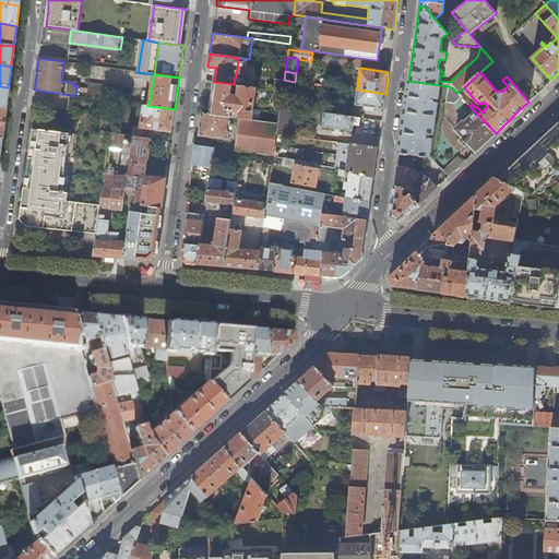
[(283,91),(284,80),(275,79),(274,90),(283,91)]
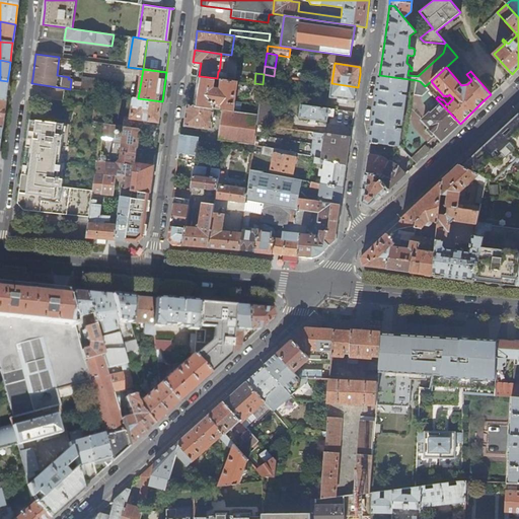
[(409,79),(379,75),(374,112),(370,142),(372,142),(378,143),(389,145),(395,145),(398,146),(401,128),(397,128),(398,125),(401,126),(405,94),(402,94),(402,91),(406,92),(409,79)]
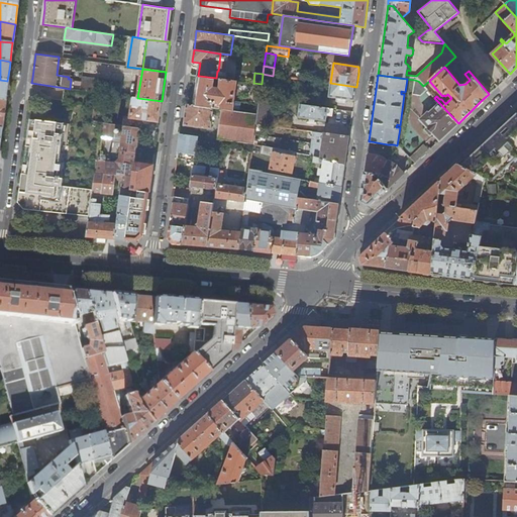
[(195,105),(214,107),(222,109),(235,111),(236,109),(233,108),(237,81),(216,78),(199,76),(195,105)]
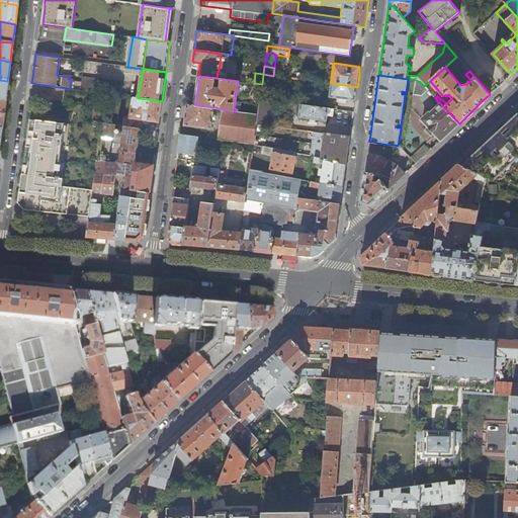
[(89,78),(82,77),(81,90),(96,92),(120,96),(122,82),(96,78),(89,78)]
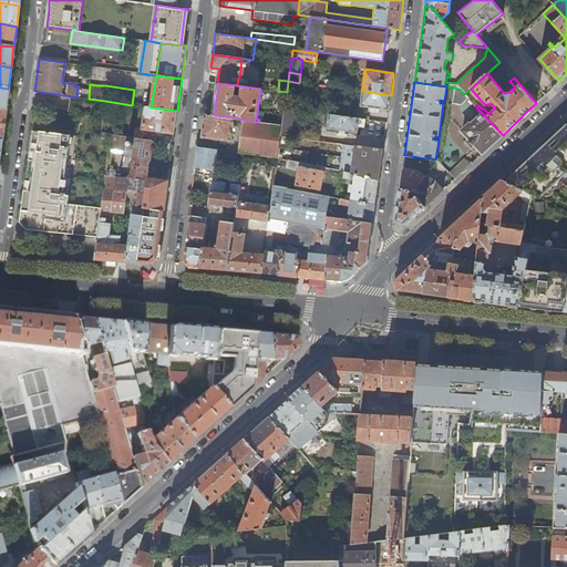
[(468,99),(464,94),(459,89),(454,88),(452,101),(452,103),(462,104),(468,99)]
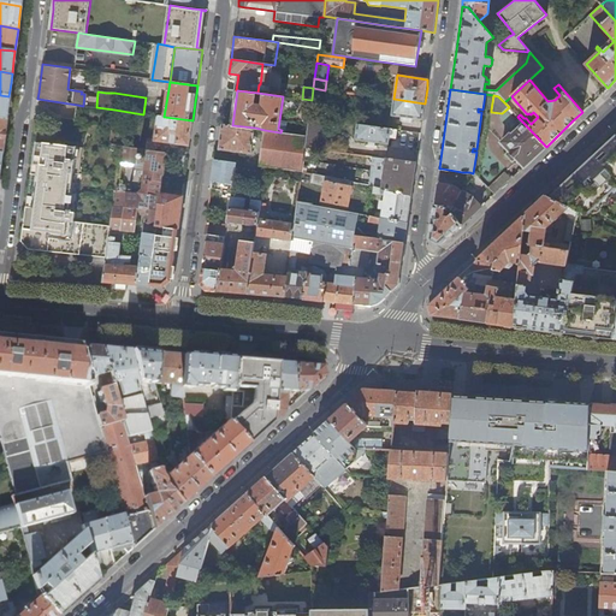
[(394,99),(378,96),(377,105),(394,107),(392,116),(422,119),(425,104),(394,99)]
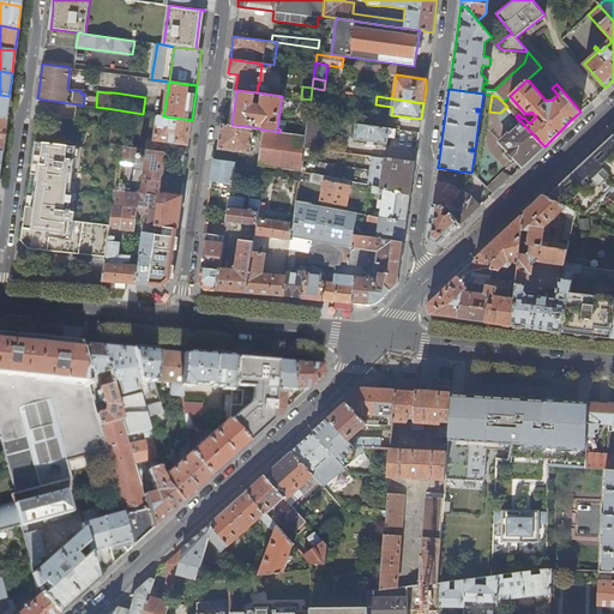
[(309,107),(308,116),(321,119),(323,109),(309,107)]
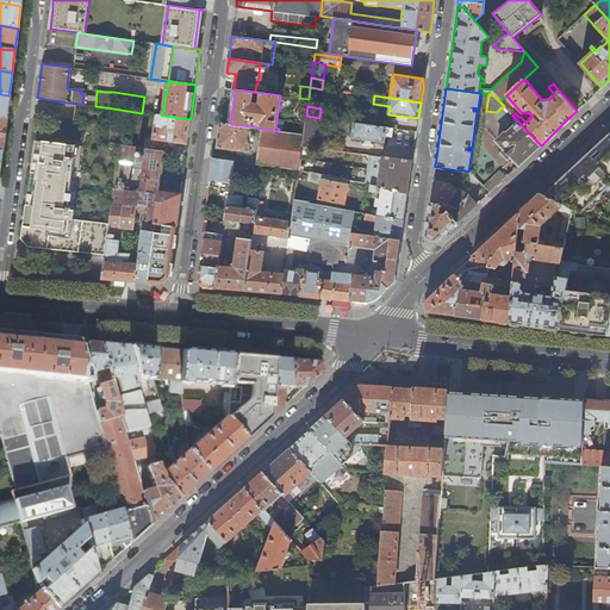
[(187,143),(191,119),(162,116),(157,114),(154,138),(187,143)]
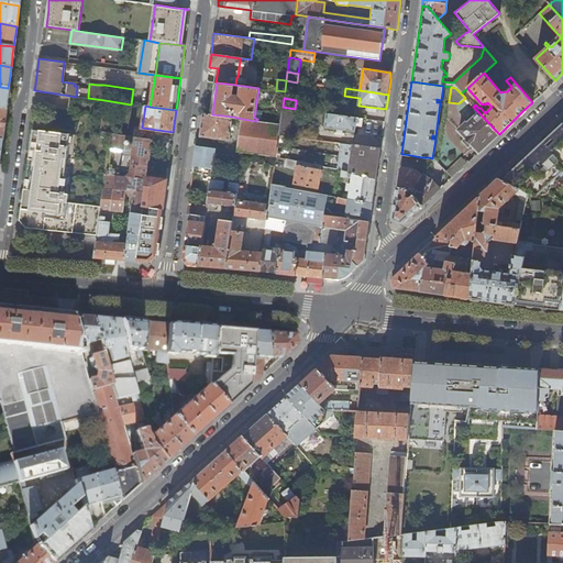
[(280,124),(278,134),(290,136),(291,130),(293,123),(295,109),(283,107),(280,124)]
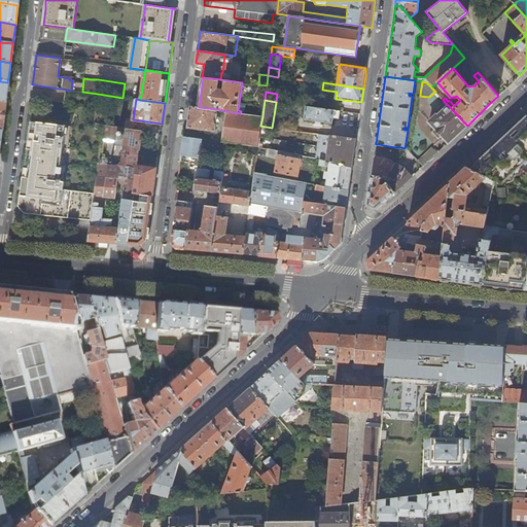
[(215,132),(218,109),(199,107),(190,105),(188,119),(187,128),(215,132)]
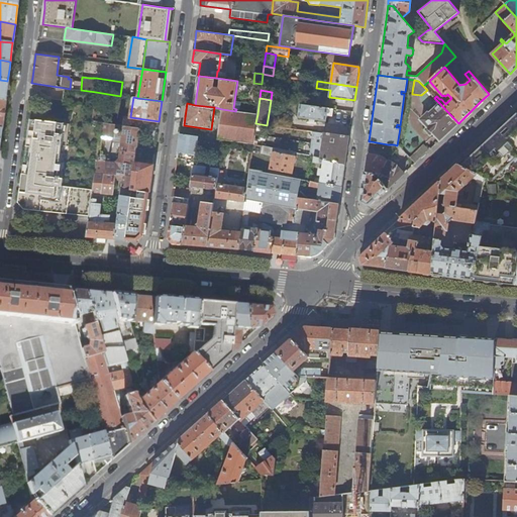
[(439,139),(458,123),(439,103),(428,113),(427,112),(420,119),(439,139)]
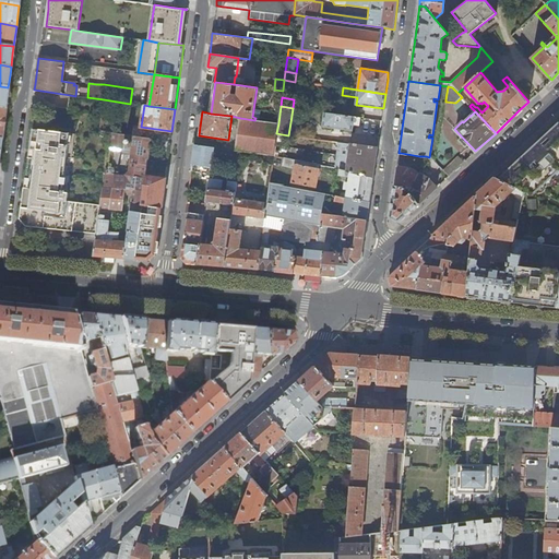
[(359,126),(360,118),(324,113),(322,128),(352,131),(353,125),(359,126)]
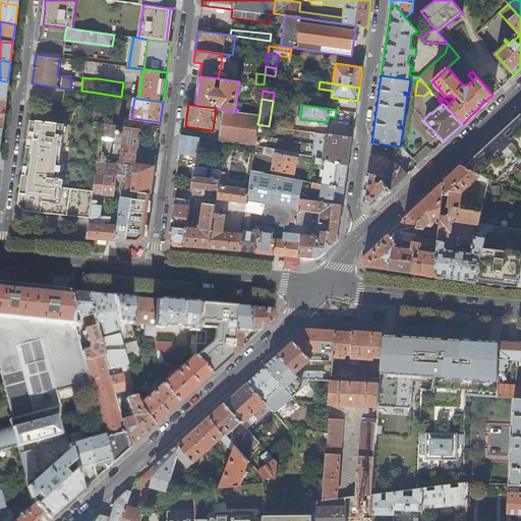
[(237,112),(224,110),(220,140),(224,140),(255,145),(257,124),(259,115),(237,112)]
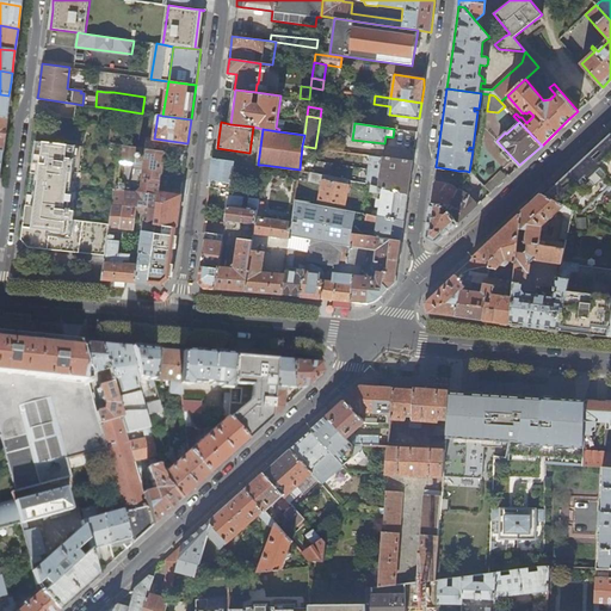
[(576,161),(542,193),(572,208),(581,213),(591,204),(610,185),(610,131),(610,130),(576,161)]
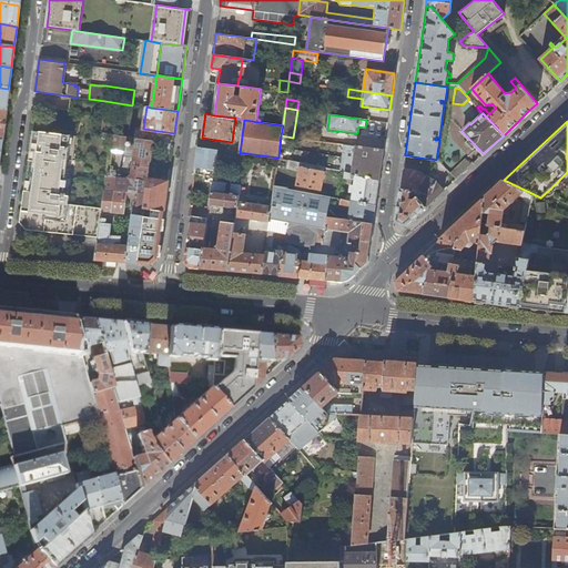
[(102,210),(102,208),(69,203),(70,196),(67,195),(67,193),(63,193),(64,186),(61,186),(66,160),(68,160),(71,135),(60,133),(61,132),(51,131),(50,132),(34,130),(34,134),(32,134),(30,151),(40,152),(39,160),(38,160),(38,161),(34,183),(36,183),(34,191),(24,190),(23,201),(22,211),(20,221),(27,230),(43,232),(99,237),(101,223),(102,210)]
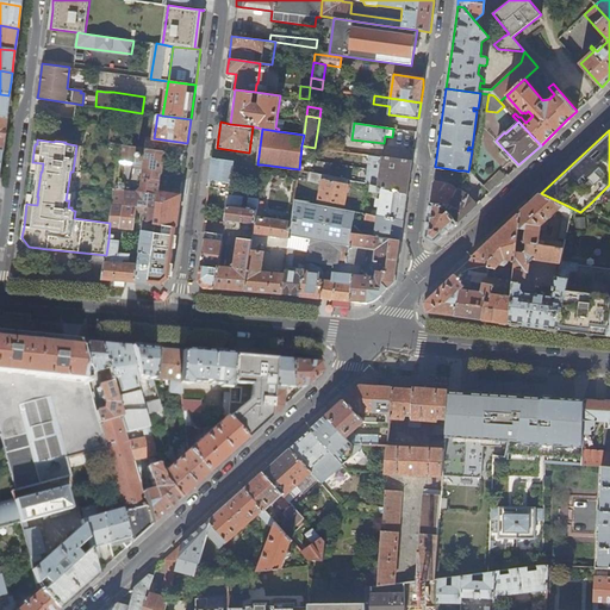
[(136,147),(120,144),(119,159),(134,161),(136,147)]
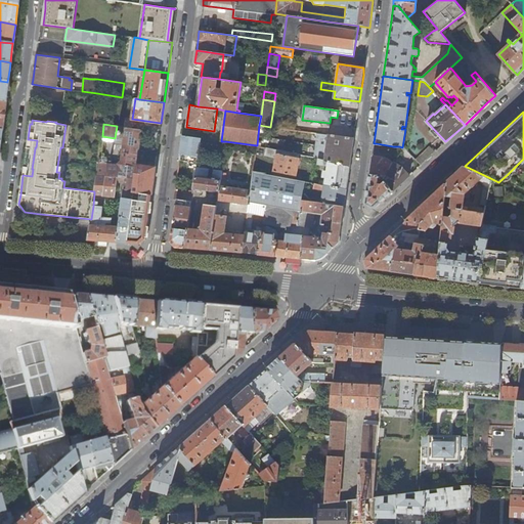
[(126,127),(117,126),(115,138),(124,139),(126,127)]
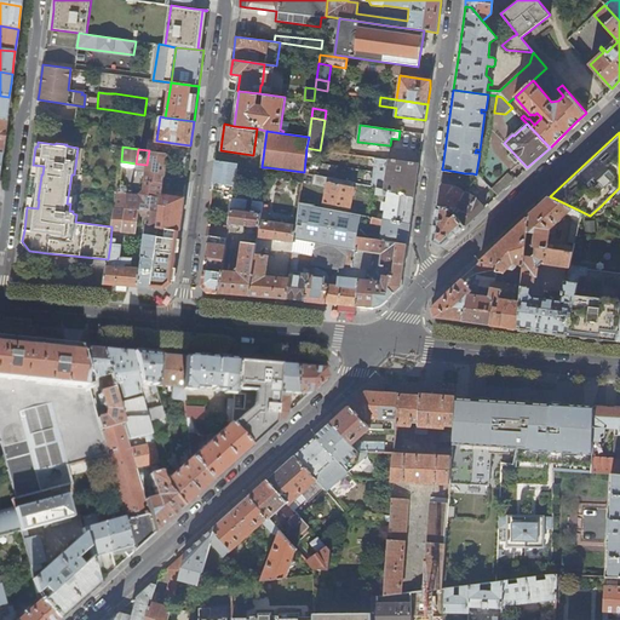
[(168,153),(149,150),(147,165),(144,189),(138,195),(116,193),(112,227),(112,229),(135,233),(138,211),(147,212),(144,233),(158,235),(159,228),(162,195),(165,178),(168,153)]
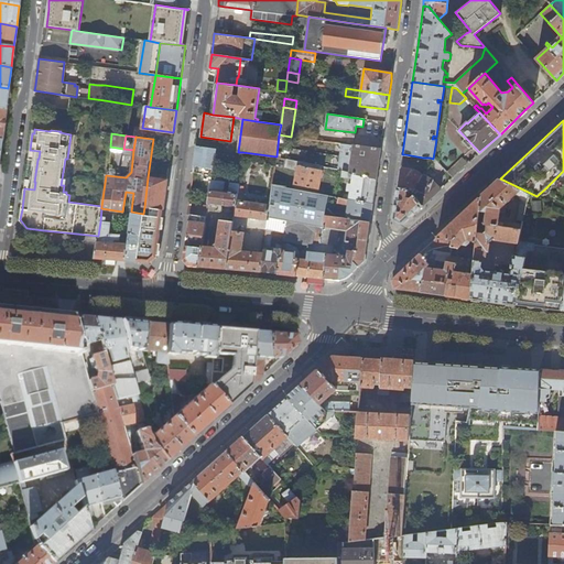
[(199,145),(196,144),(194,165),(214,169),(214,162),(216,148),(199,145)]
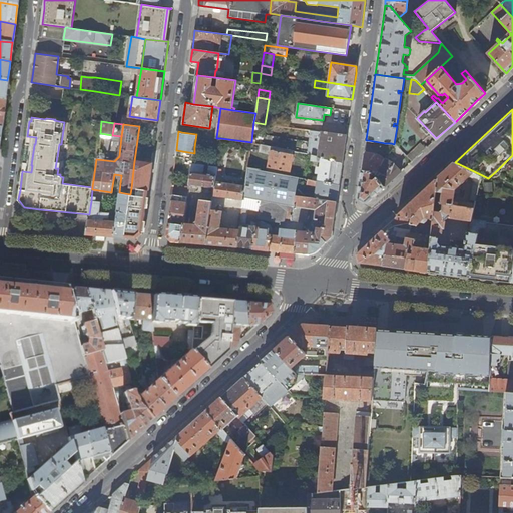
[(322,132),(318,156),(343,162),(345,146),(347,135),(322,132)]
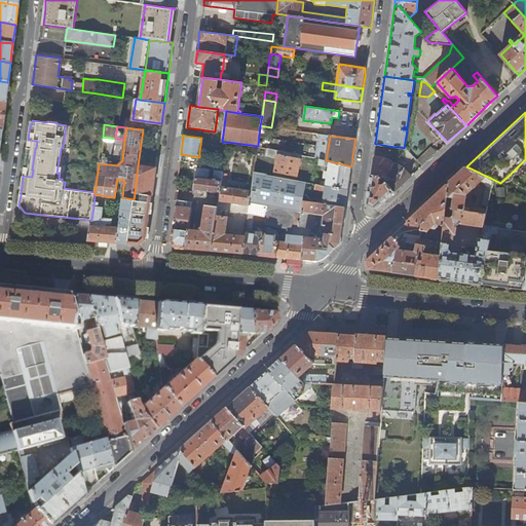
[(414,157),(409,151),(405,147),(400,152),(409,161),(414,157)]
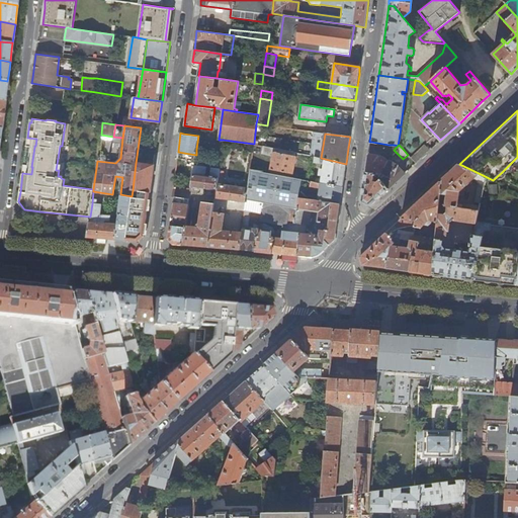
[(278,149),(263,146),(261,154),(273,156),(271,169),(291,173),(294,157),(278,154),(278,149)]
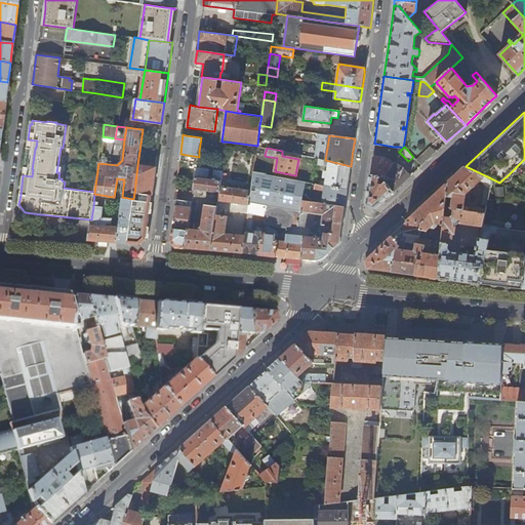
[(430,148),(416,160),(421,165),(435,153),(430,148)]
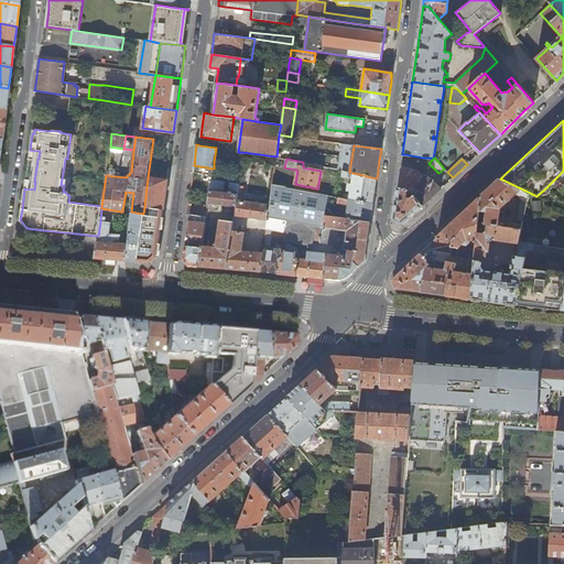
[(166,180),(169,164),(150,162),(148,177),(166,180)]
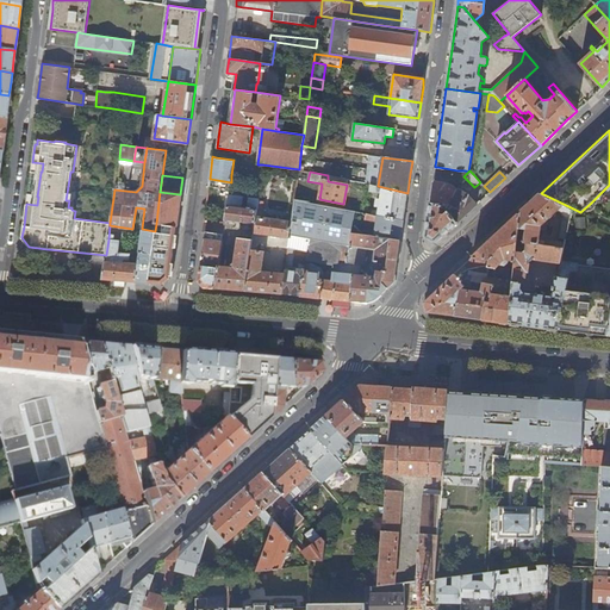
[(444,184),(433,182),(433,187),(430,203),(441,206),(443,206),(456,190),(444,184)]
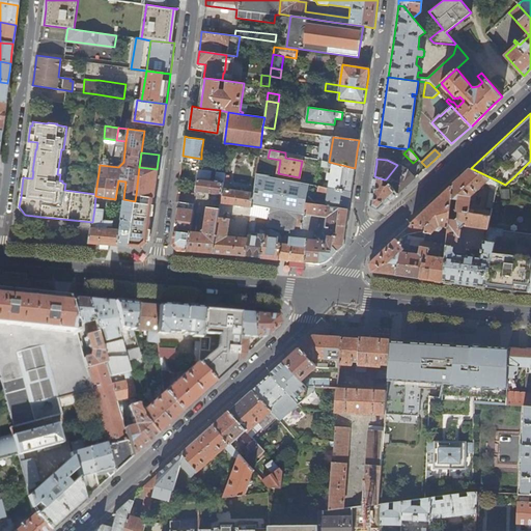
[(325,161),(322,161),(320,167),(331,168),(329,184),(324,183),(324,187),(352,192),(353,180),(355,168),(329,162),(325,161)]
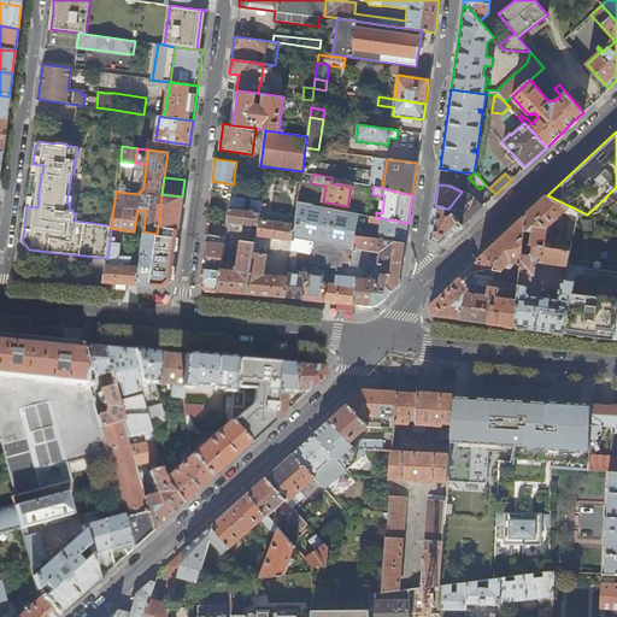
[(463,225),(482,207),(474,198),(472,198),(462,192),(448,209),(452,213),(463,225)]
